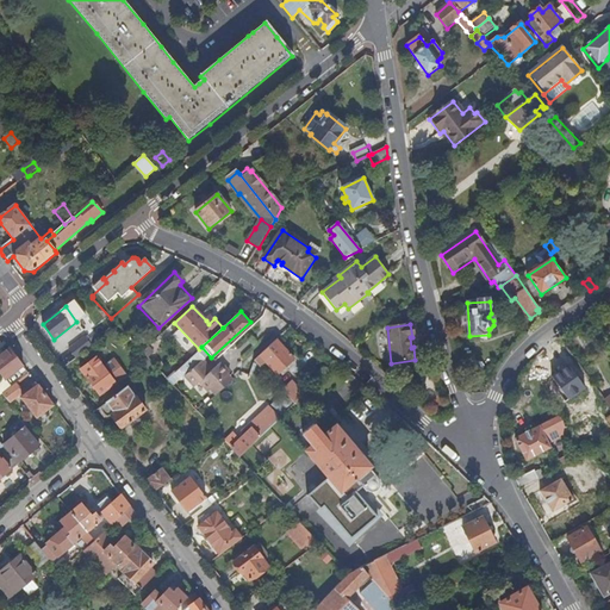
[(294,359),(277,340),(260,356),(277,374),(294,359)]
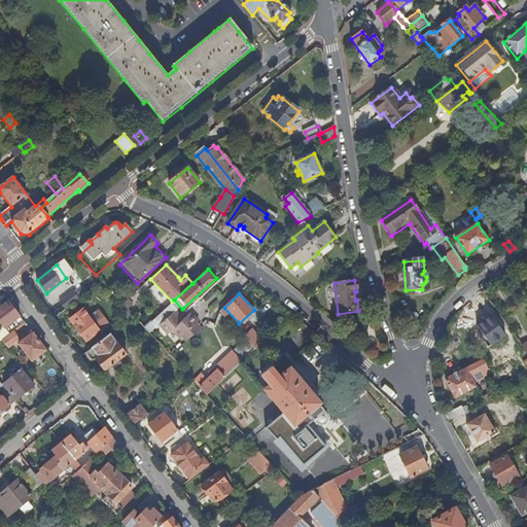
[(60,312),(73,302),(68,294),(55,305),(60,312)]
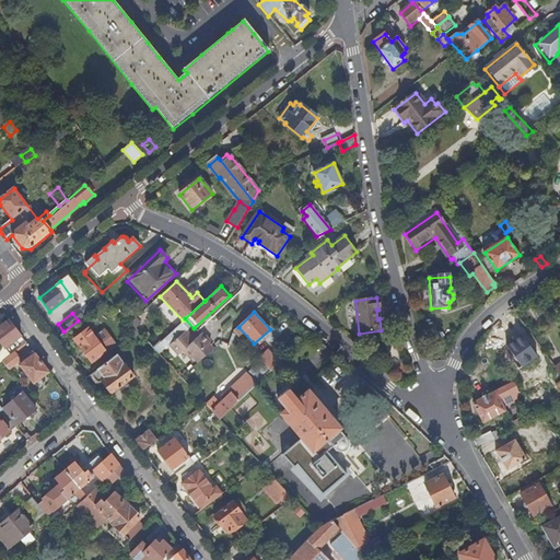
[(19,331),(9,319),(0,326),(0,342),(4,349),(22,336),(19,331)]
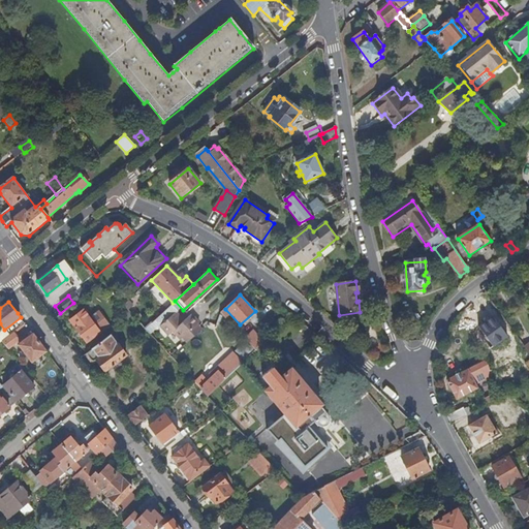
[(177,311),(172,304),(150,322),(156,330),(160,327),(168,336),(173,332),(180,339),(198,323),(191,314),(182,322),(174,314),(177,311)]
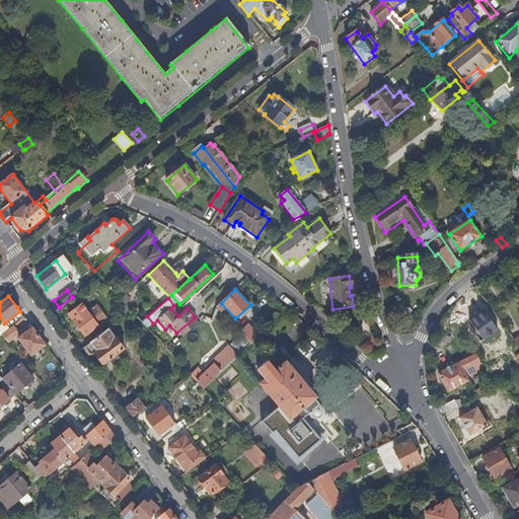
[(98,325),(81,304),(68,314),(85,337),(98,325)]
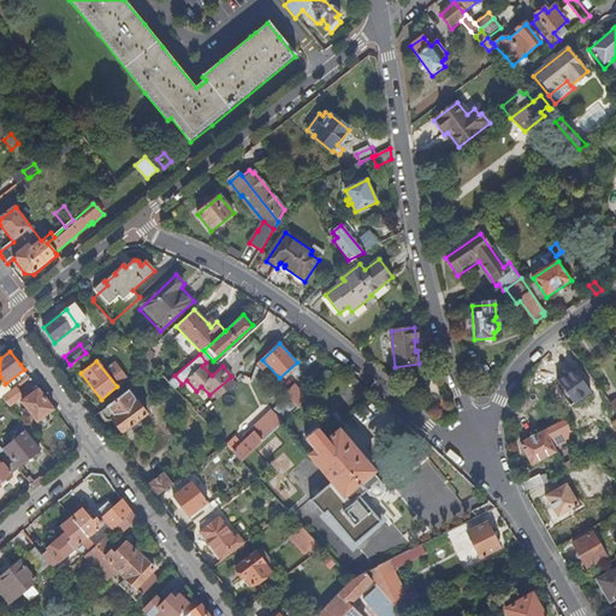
[(297,408),(308,397),(295,384),(284,394),(297,408)]
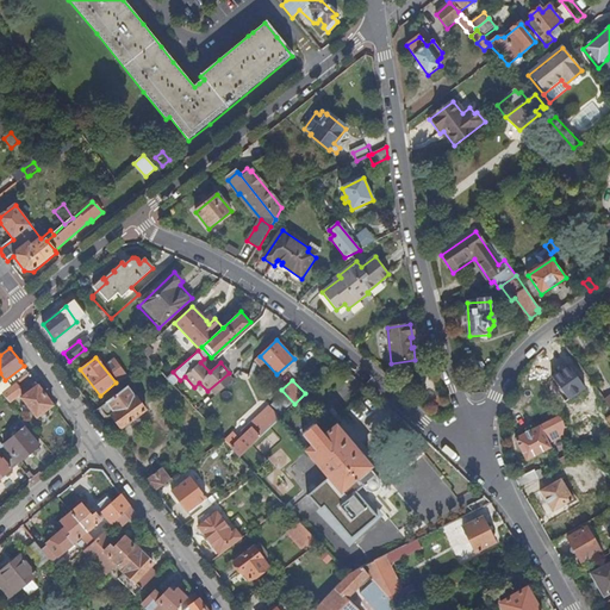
[(23,393),(16,384),(1,394),(10,404),(23,393)]
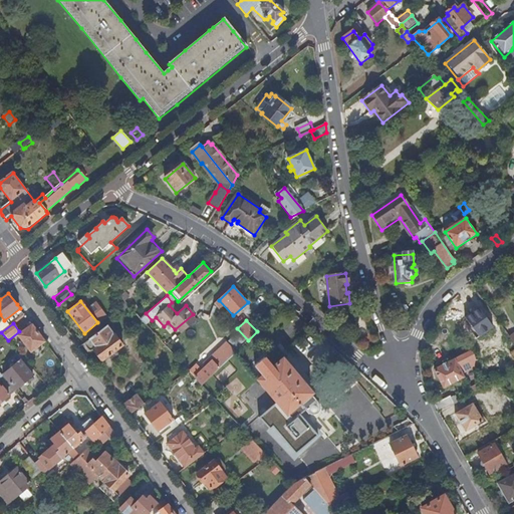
[(45,341),(32,325),(18,336),(30,352),(45,341)]
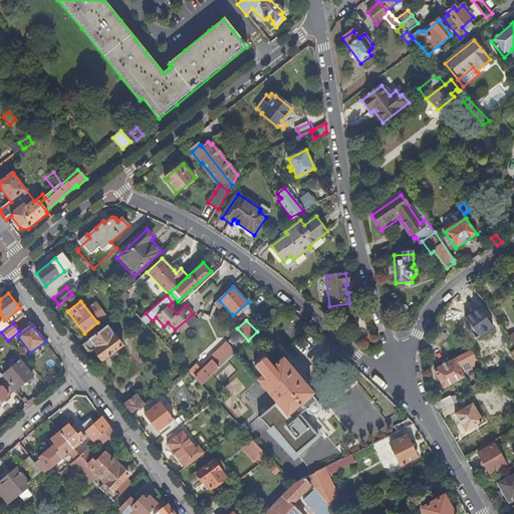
[(107,325),(85,342),(85,346),(88,350),(92,350),(93,349),(102,360),(122,344),(107,325)]
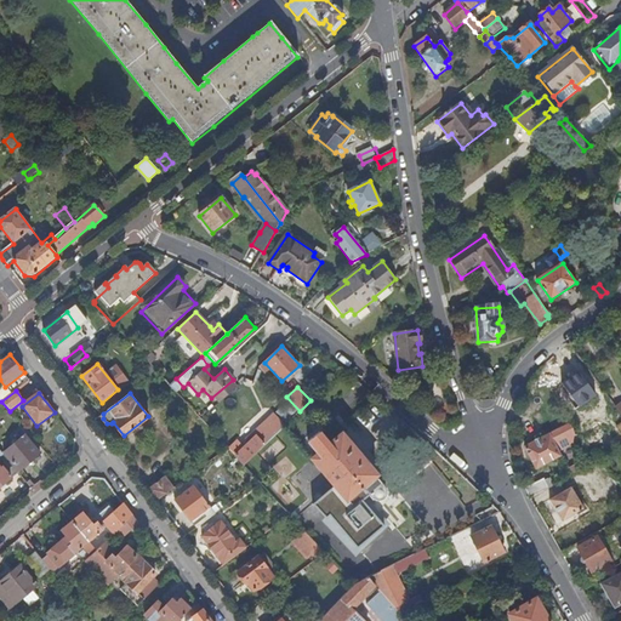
[(620,412),(619,411),(610,417),(620,432),(620,412)]
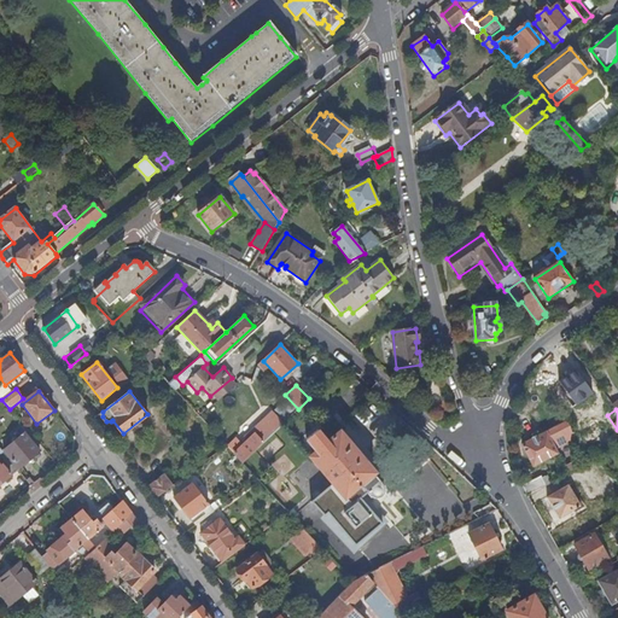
[(234,439),(226,447),(242,464),(283,425),(275,418),(272,414),(266,420),(268,423),(252,437),(249,433),(244,438),(248,442),(242,447),(234,439)]
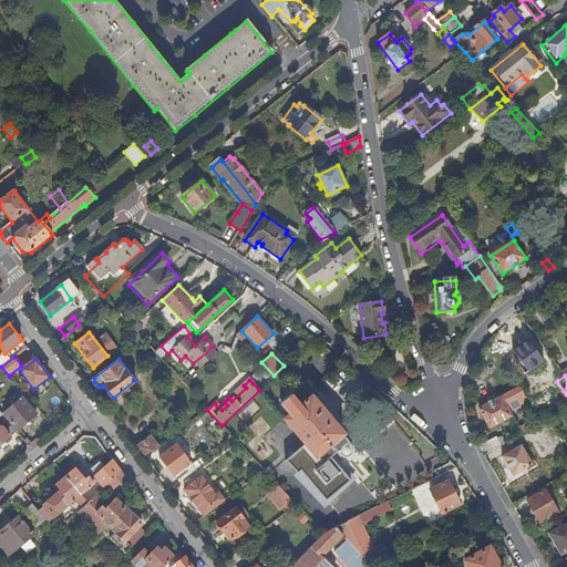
[(529,403),(521,388),(481,408),(491,429),(513,416),(512,413),(529,403)]
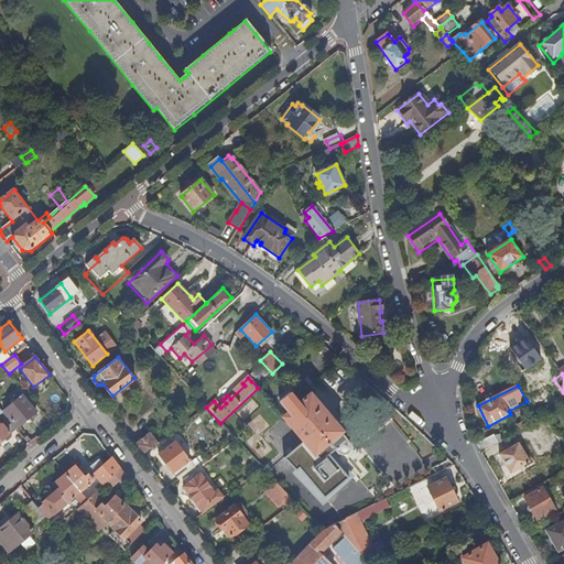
[(304,440),(314,452),(328,442),(338,454),(339,453),(343,455),(346,455),(348,454),(350,452),(351,449),(351,446),(350,444),(350,443),(342,432),(342,431),(331,419),(332,418),(322,405),(321,407),(310,393),(299,403),(290,392),(280,401),(289,412),(283,416),(294,429),(294,430),(303,441),(304,440)]
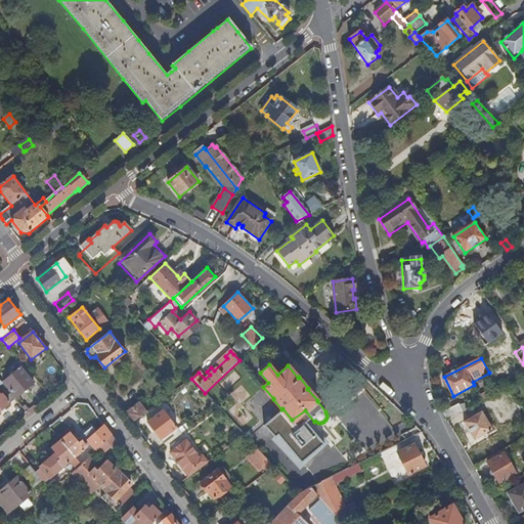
[(22,367),(3,383),(16,398),(34,383),(22,367)]
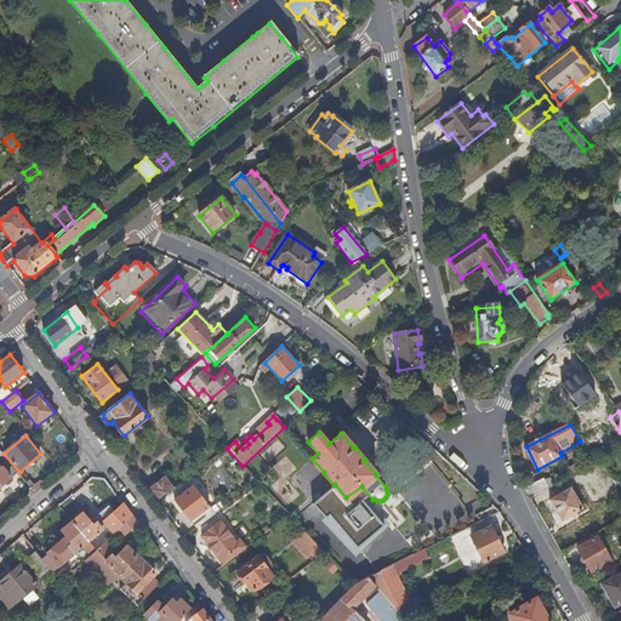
[(0,486),(18,472),(3,455),(0,457),(0,486)]
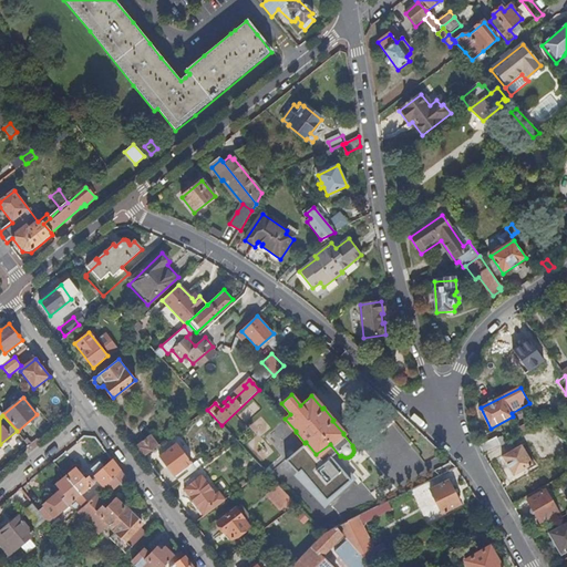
[(547,423),(550,422),(549,419),(538,423),(539,428),(547,423)]
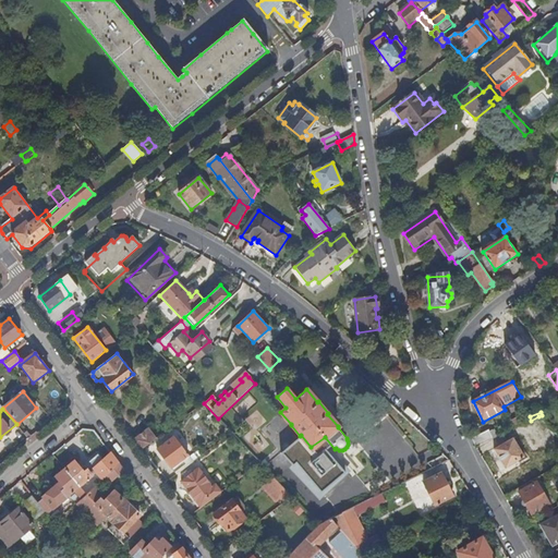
[(134,440),(142,449),(156,438),(149,428),(134,440)]
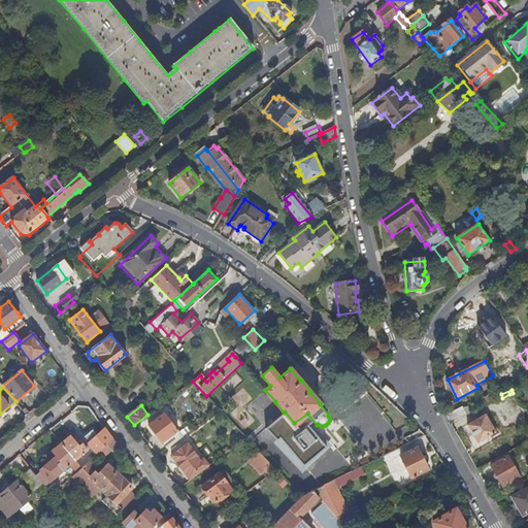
[(463,407),(447,415),(450,420),(452,424),(464,417),(467,416),(463,407)]
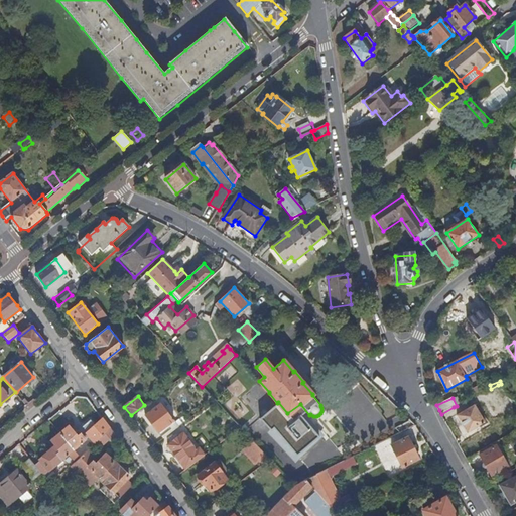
[(472,398),(461,404),(465,411),(476,405),(472,398)]
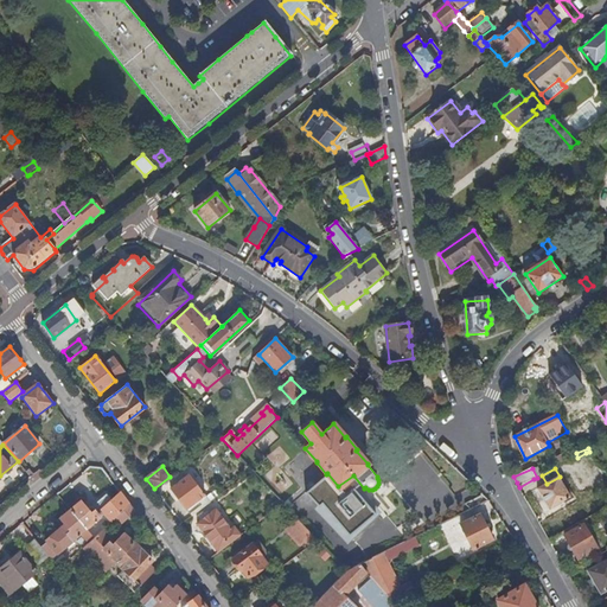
[(272,494),(251,473),(244,478),(264,502),(272,494)]
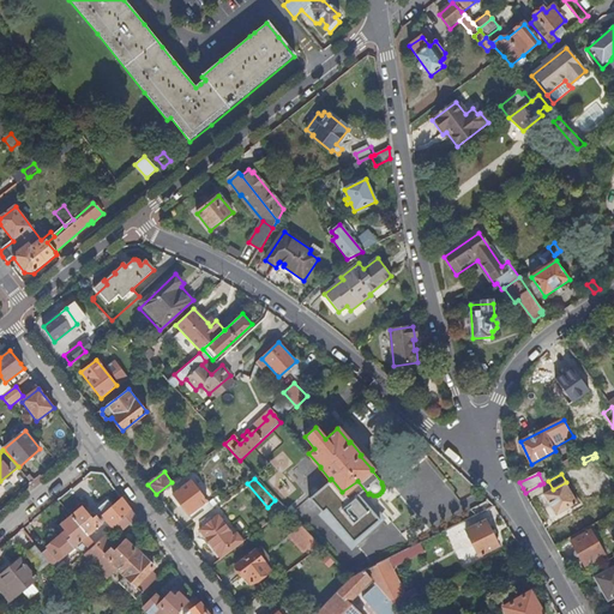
[(286,509),(301,525),(315,511),(284,479),(270,493),(286,509)]
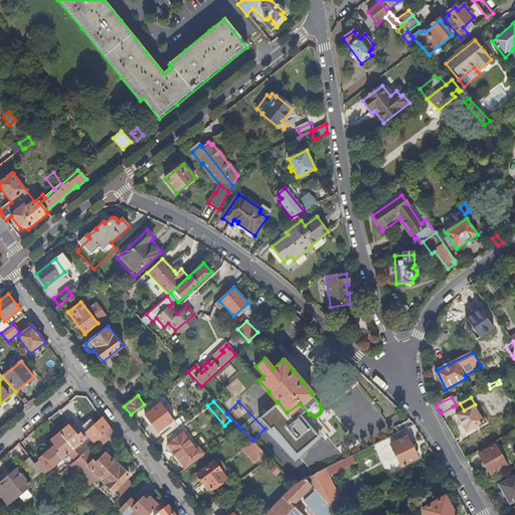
[(145,414),(163,438),(178,426),(160,402),(145,414)]
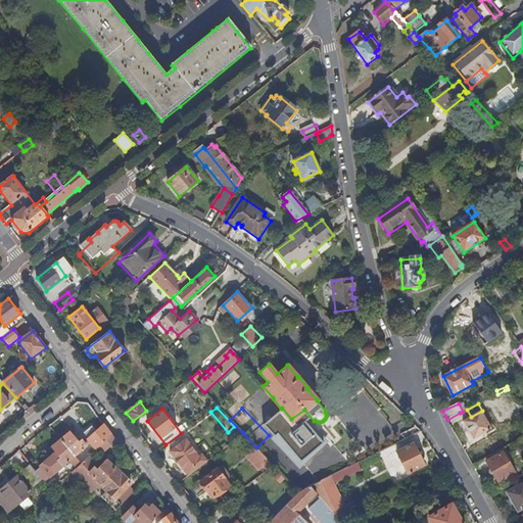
[(467,410),(463,412),(460,413),(475,438),(492,428),(482,411),(471,417),(467,410)]
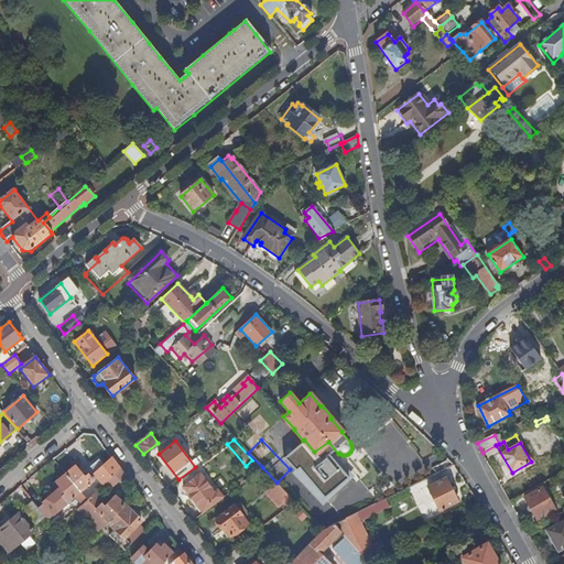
[(120,469),(112,458),(94,474),(104,485),(120,469)]
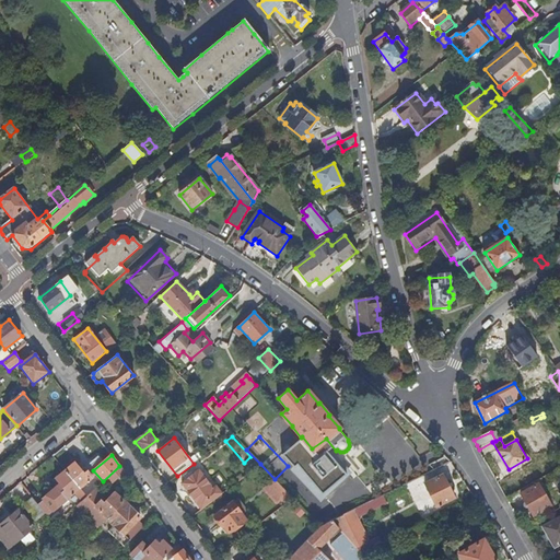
[(305,467),(313,461),(307,455),(300,461),(305,467)]
